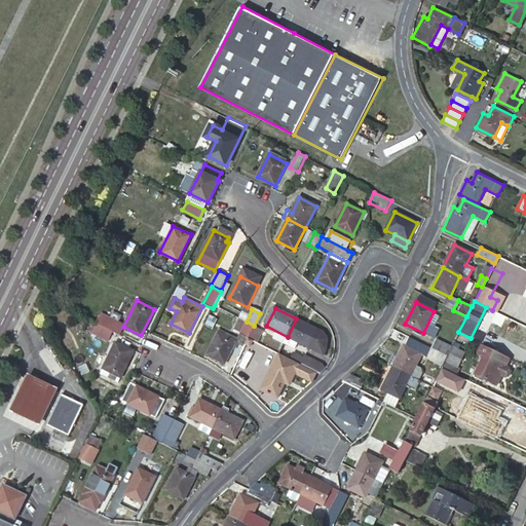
[(99,315),(96,323),(113,331),(119,334),(123,327),(99,315)]
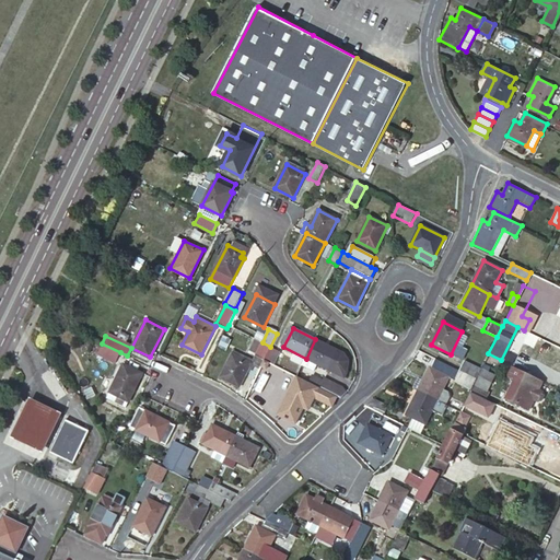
[(317,364),(329,370),(346,378),(348,373),(349,361),(345,353),(339,351),(315,339),(306,359),(317,364)]
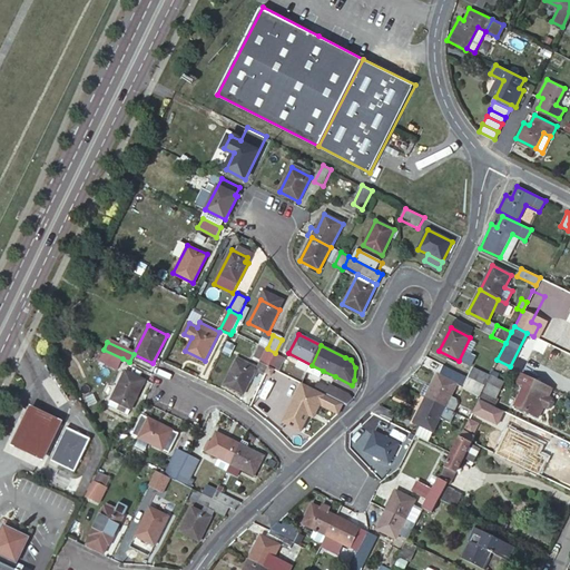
[(259,362),(268,366),(275,353),(267,349),(259,362)]
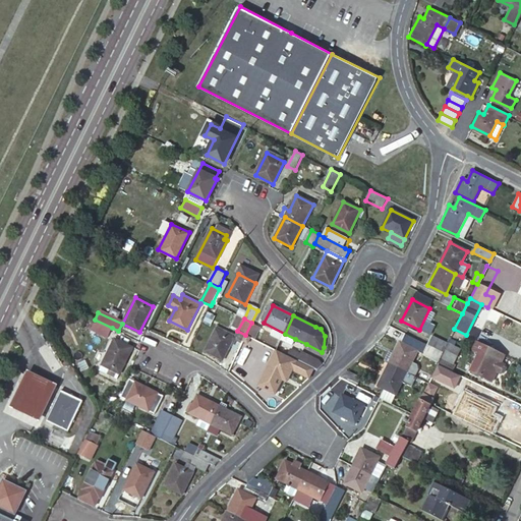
[(95,320),(90,329),(107,338),(112,328),(95,320)]
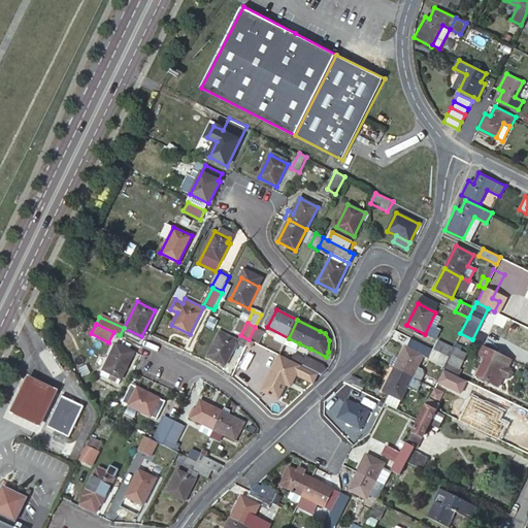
[(249,339),(258,344),(265,331),(255,327),(249,339)]
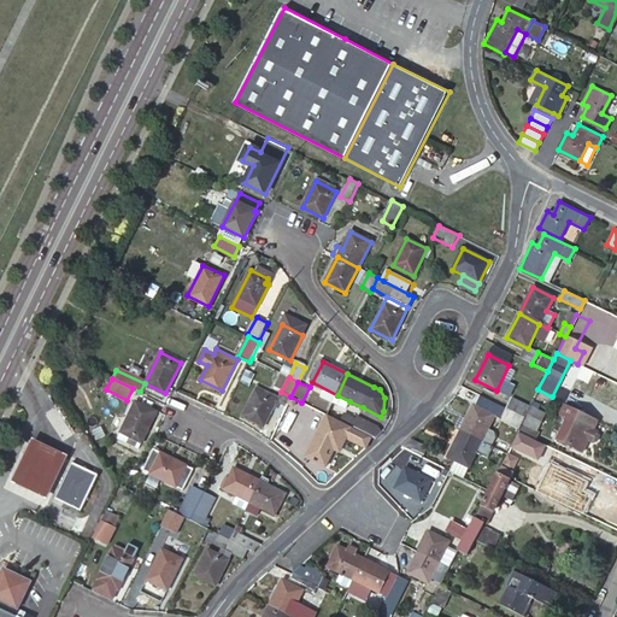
[(277,400),(257,389),(244,416),(264,425),(277,400)]
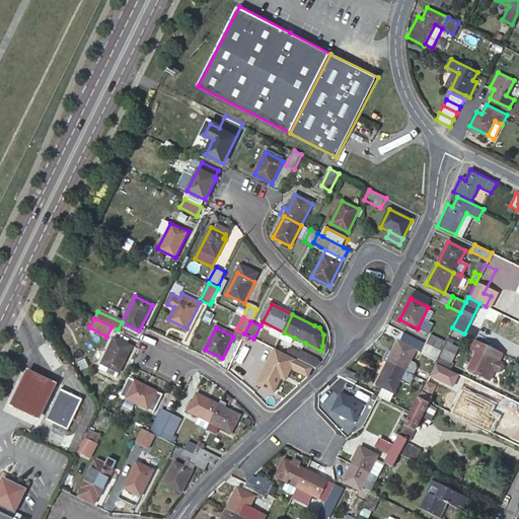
[(284,332),(281,338),(291,344),(294,338),(284,332)]
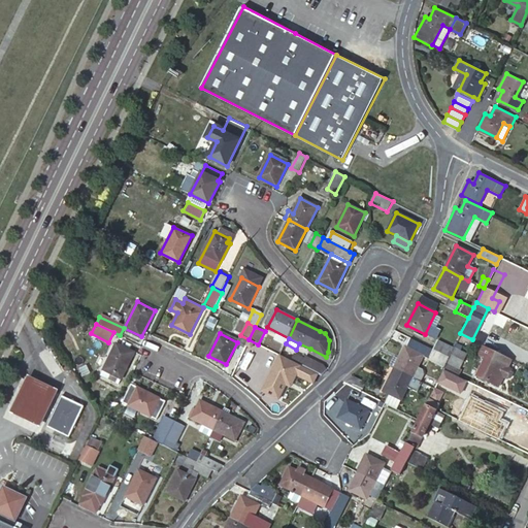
[(448,357),(432,350),(409,338),(405,348),(404,347),(400,356),(394,367),(411,376),(420,382),(424,373),(422,368),(417,365),(422,356),(443,366),(448,357)]
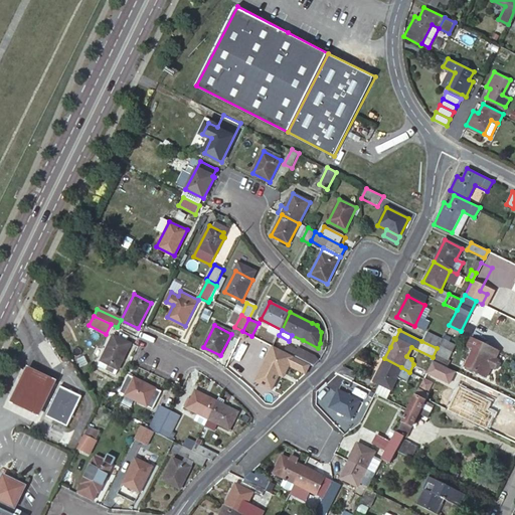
[(239,338),(248,343),(251,336),(242,331),(239,338)]
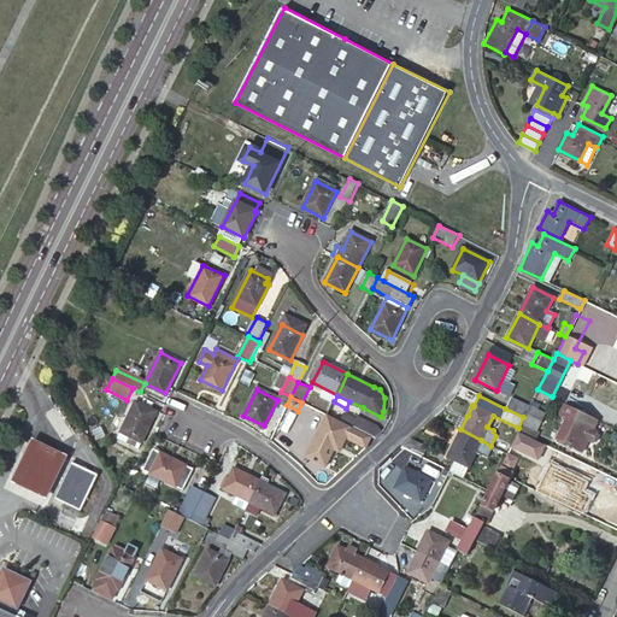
[(523,417),(529,406),(511,398),(505,409),(523,417)]
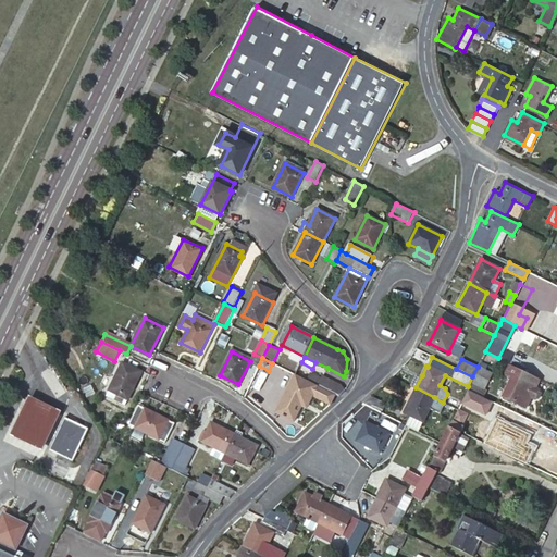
[(140,371),(122,361),(104,395),(123,405),(140,371)]
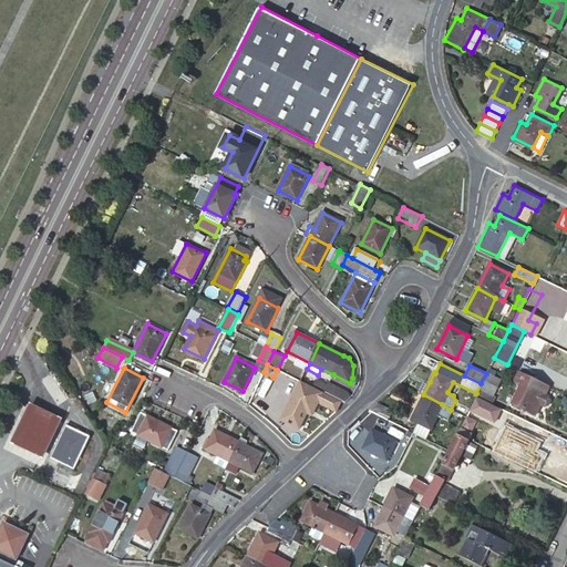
[(540,393),(545,384),(516,370),(511,380),(517,383),(508,403),(531,414),(536,403),(539,406),(543,405),(546,398),(545,395),(540,393)]
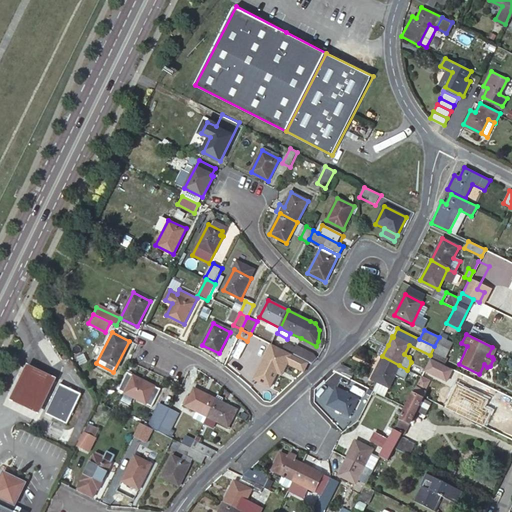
[(440,336),(439,337),(434,346),(430,355),(429,357),(441,363),(444,356),(442,355),(449,341),(440,336)]
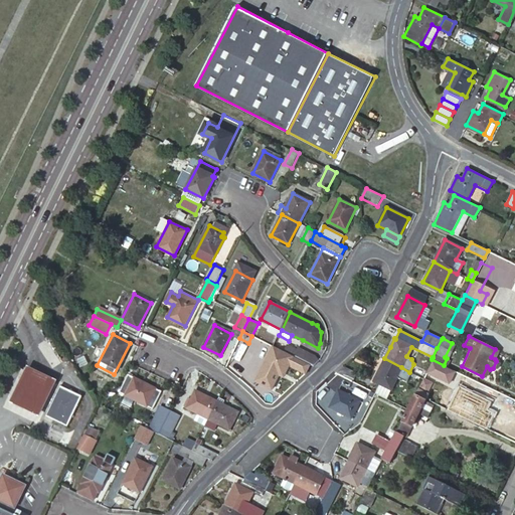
[(379,356),(384,358),(390,347),(385,344),(379,356)]
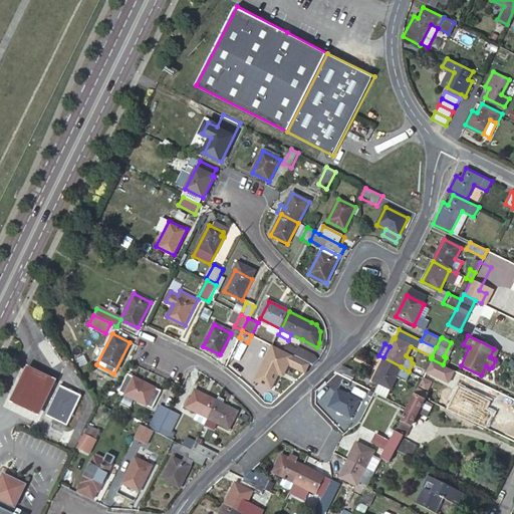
[(309,363),(313,365),(318,360),(315,355),(297,346),(296,350),(286,345),(284,350),(309,363)]
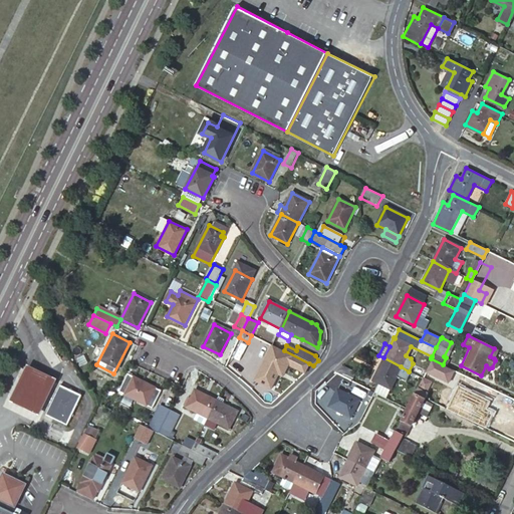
[(309,363),(284,350),(280,358),(262,349),(259,355),(260,355),(249,378),(267,387),(280,360),(305,372),(309,363)]
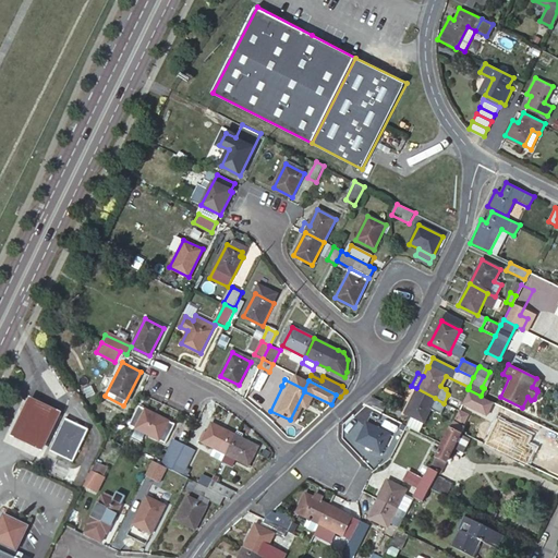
[(435,398),(416,388),(403,413),(423,422),(435,398)]
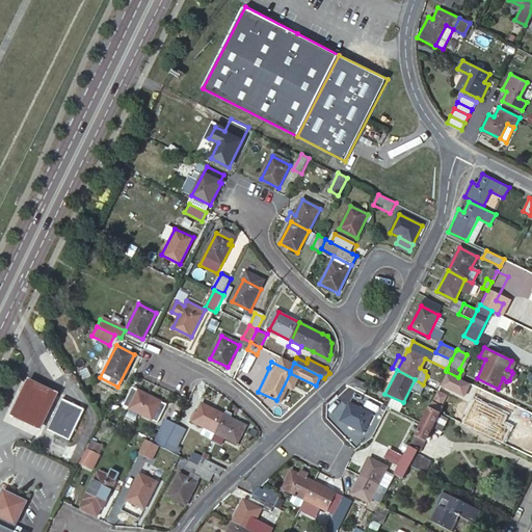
[(458,377),(446,371),(442,379),(436,391),(436,392),(444,395),(451,381),(455,384),(458,377)]
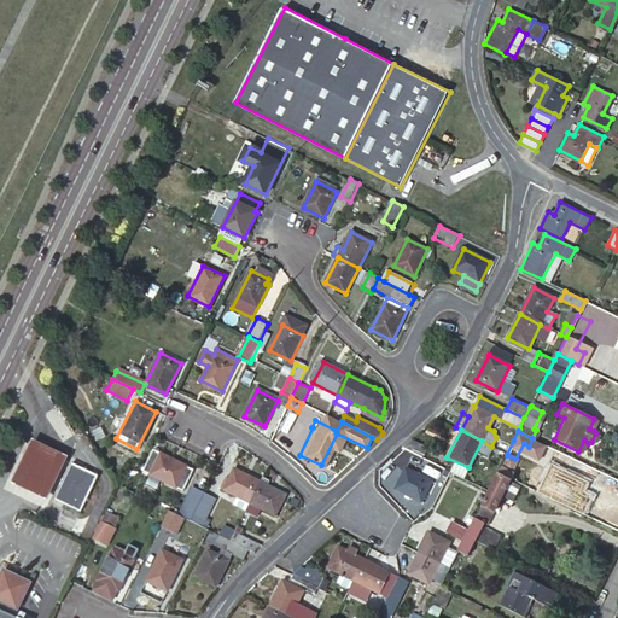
[(406,445),(403,448),(420,456),(423,458),(427,448),(413,439),(406,445)]
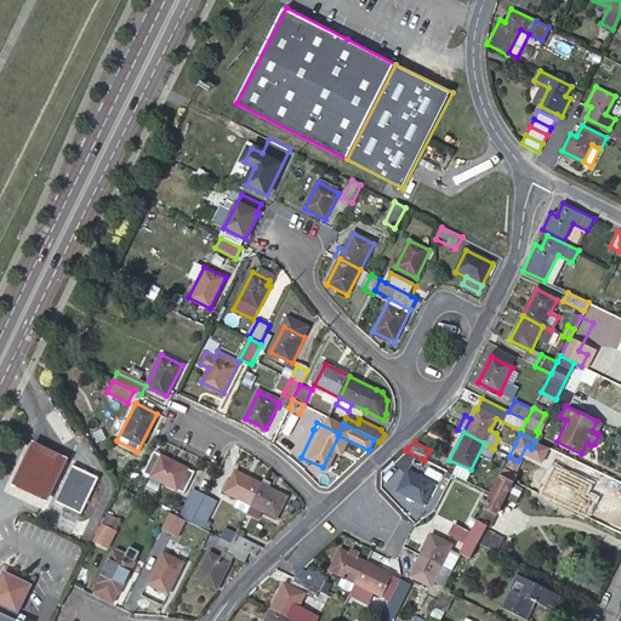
[(69,462),(33,444),(13,483),(49,501),(69,462)]
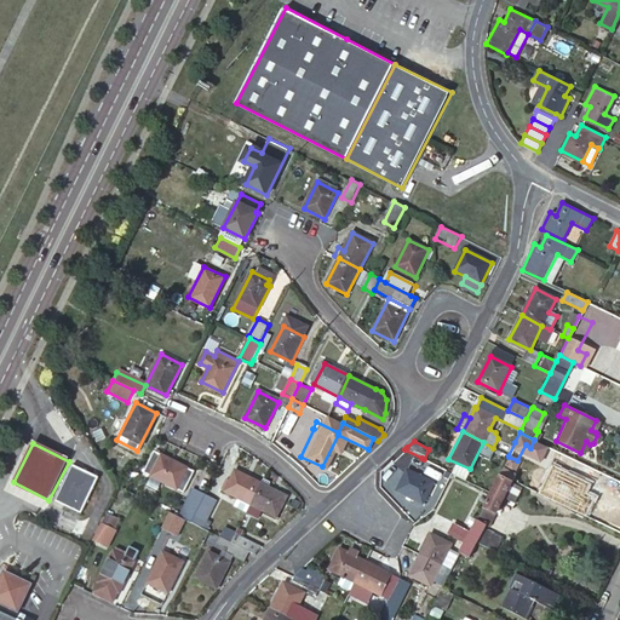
[(188,466),(155,449),(144,470),(177,487),(188,466)]
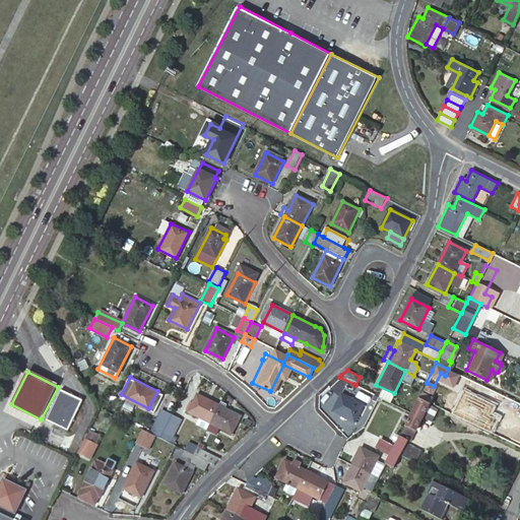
[(350,392),(353,384),(339,377),(332,383),(350,392)]
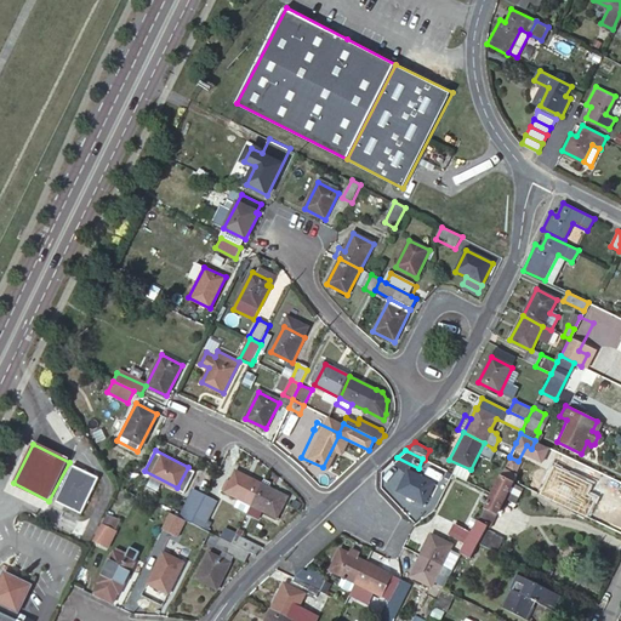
[(510,457),(503,468),(513,472),(518,461),(510,457)]
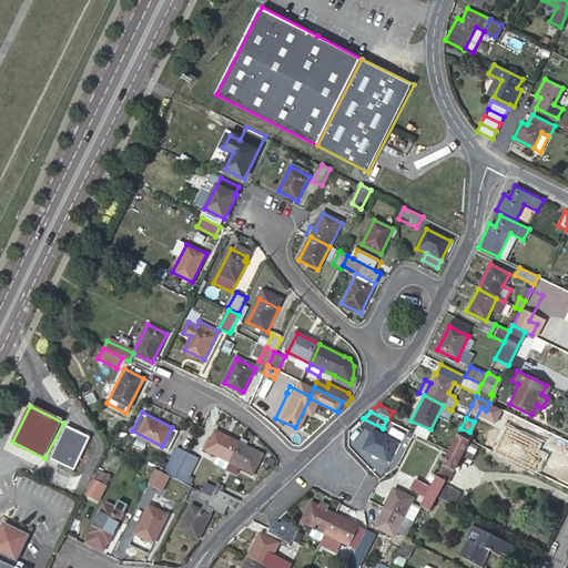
[(92,436),(68,425),(51,457),(74,469),(92,436)]
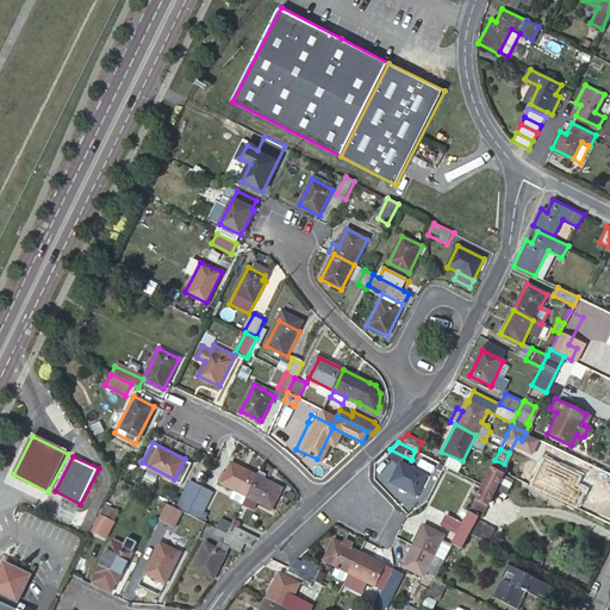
[(132,464),(126,460),(118,477),(124,480),(132,464)]
